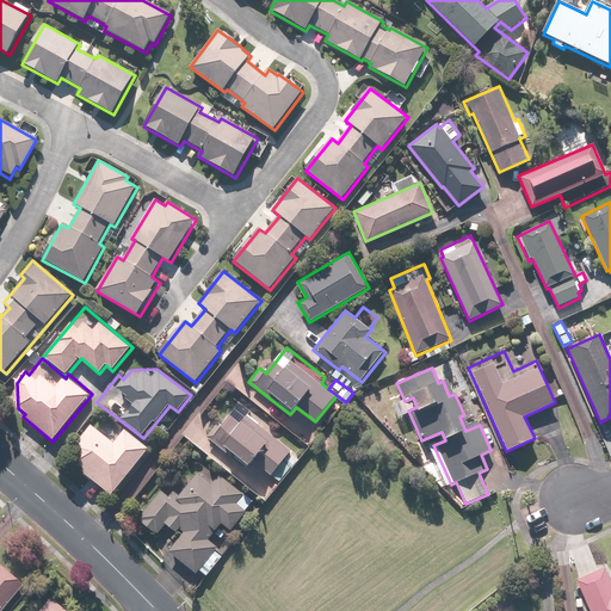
[(215,423),(205,437),(234,458),(236,455),(251,466),(253,461),(272,475),(291,451),(247,417),(251,411),(240,402),(221,427),(215,423)]
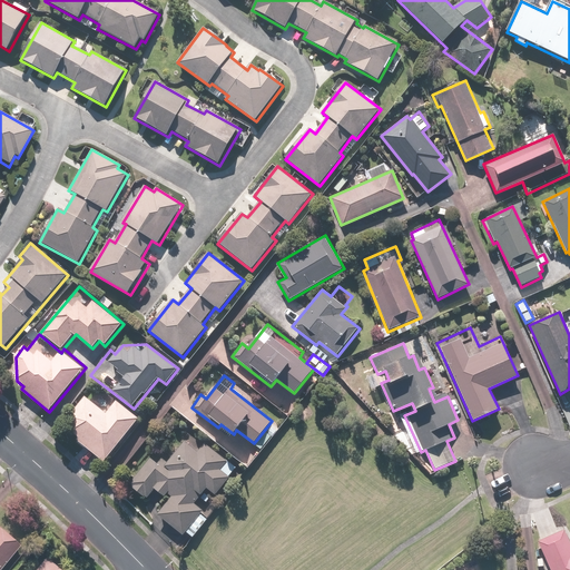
[(69,416),(71,432),(78,438),(77,440),(105,462),(138,420),(108,395),(104,401),(95,393),(89,400),(86,396),(69,416)]
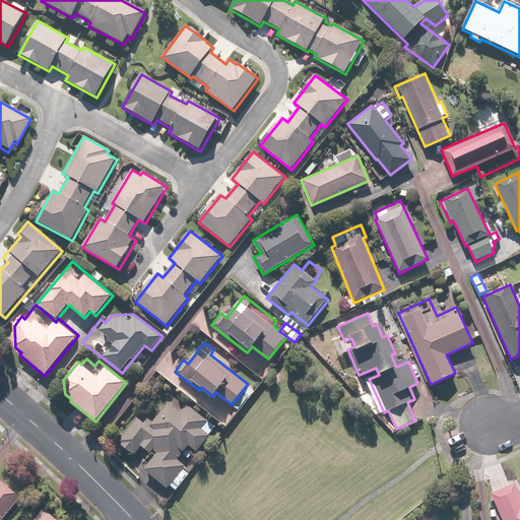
[(157,453),(144,470),(168,489),(170,485),(176,491),(189,474),(183,469),(187,465),(178,458),(181,454),(189,460),(216,427),(172,390),(164,401),(167,403),(151,421),(146,417),(143,421),(136,416),(127,428),(124,425),(118,432),(123,436),(118,442),(134,455),(141,447),(149,453),(152,449),(157,453)]
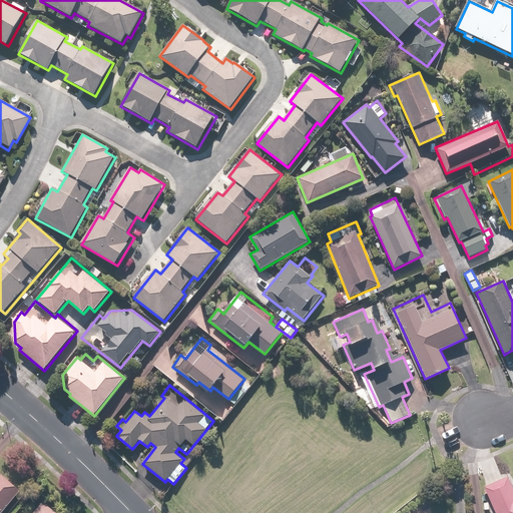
[(0,511),(18,492),(0,475),(0,511)]
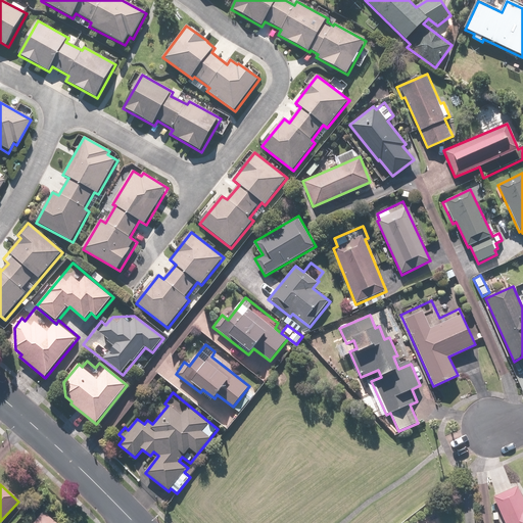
[(522,522),(522,498),(518,486),(493,496),(505,522),(522,522)]
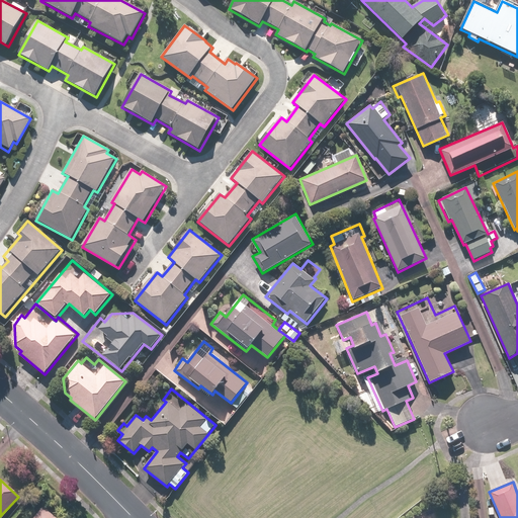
[(56,517),(41,506),(38,510),(32,505),(20,517),(56,517)]
